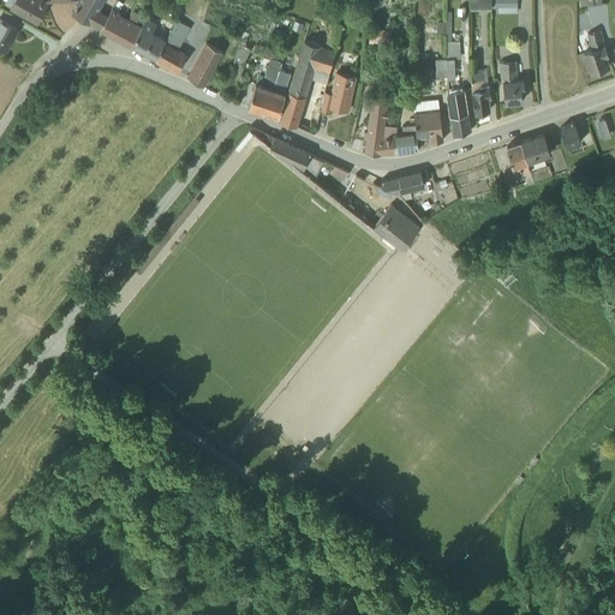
[(6,0),(11,3),(10,7),(36,22),(48,0),(6,0)]
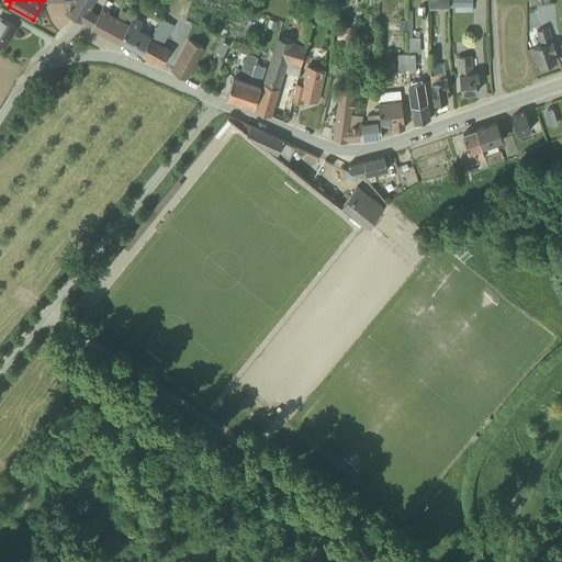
[(82,20),(94,0),(67,0),(70,2),(66,11),(82,20)]
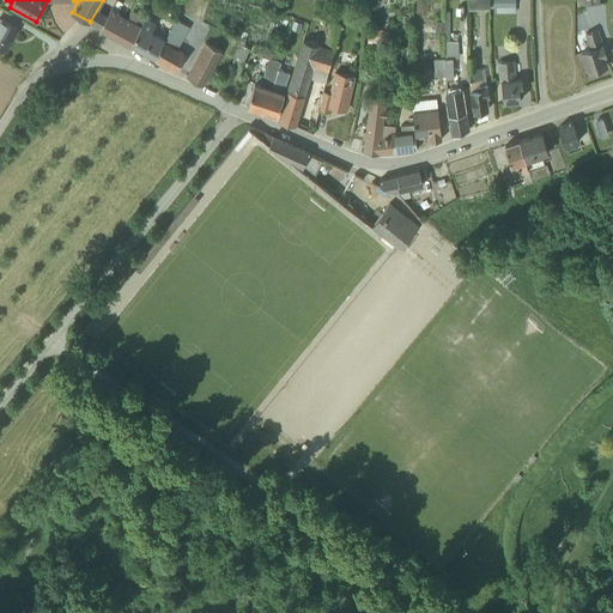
[(116,0),(113,8),(111,7),(101,28),(131,44),(140,25),(119,13),(120,12),(117,11),(122,2),(117,0),(116,0)]
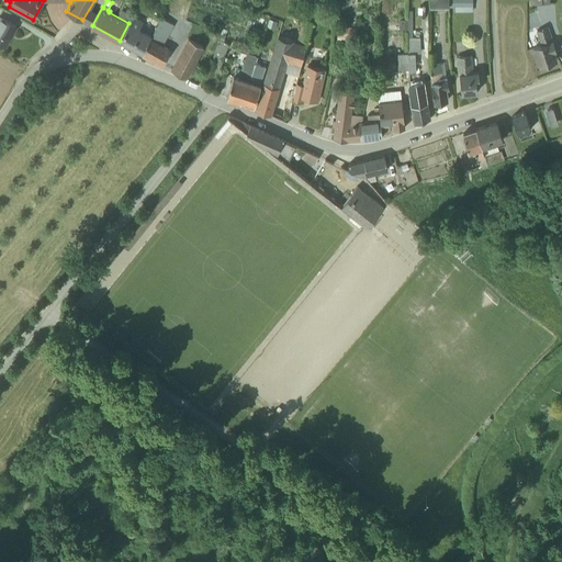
[(260,0),(248,0),(246,6),(258,10),(260,0)]
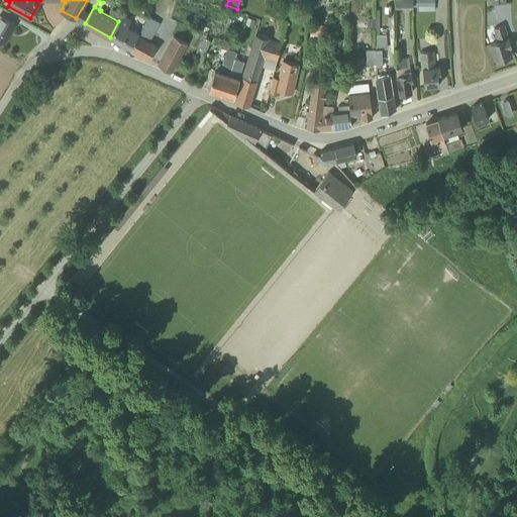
[(413,5),(412,0),(394,0),(394,8),(409,8),(409,5),(413,5)]
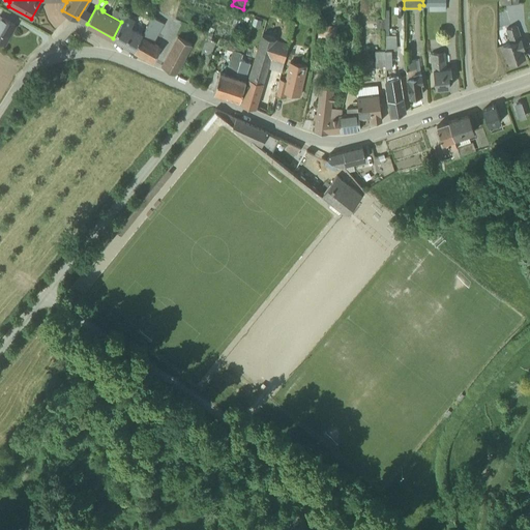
[(429,9),(445,9),(445,0),(422,0),(423,5),(428,5),(429,9)]
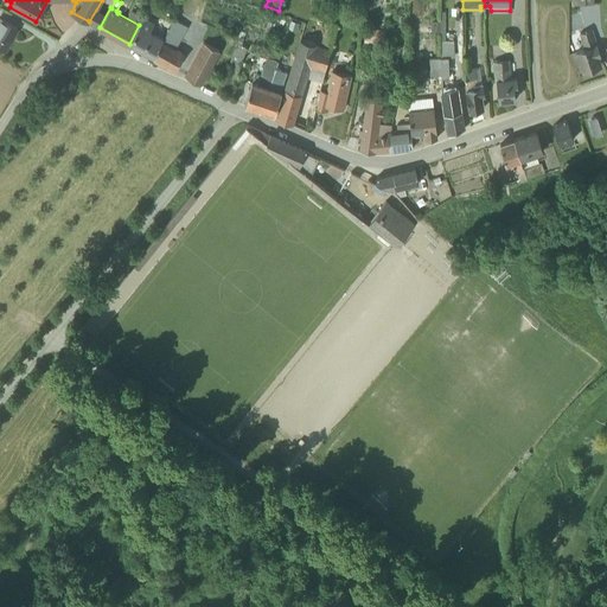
[(154,23),(138,14),(133,21),(139,25),(129,44),(153,57),(163,38),(149,31),(154,23)]
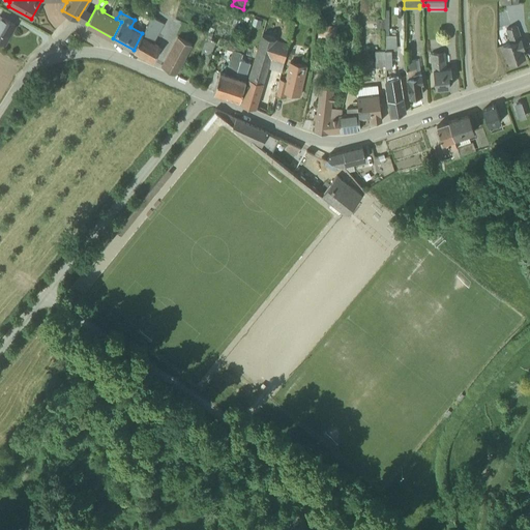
[(16,24),(0,15),(0,41),(4,43),(16,24)]
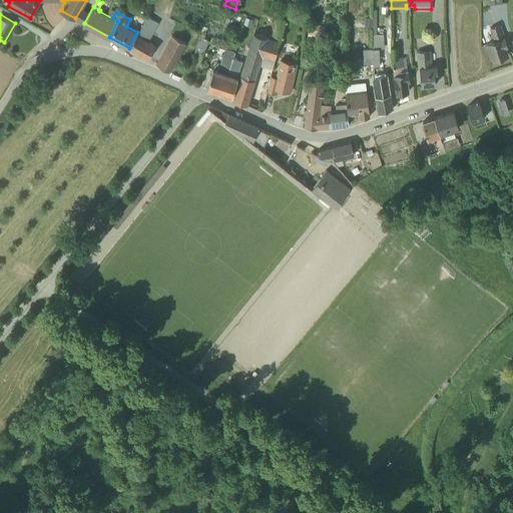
[(158,22),(147,16),(137,32),(129,48),(147,59),(155,45),(148,40),(158,22)]
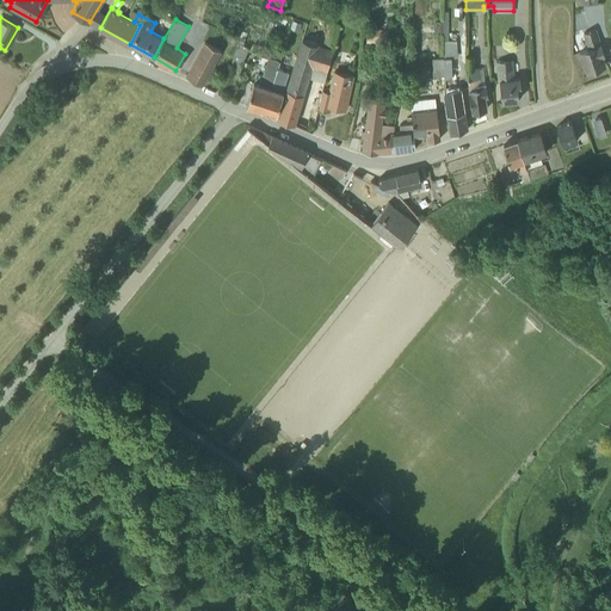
[(339,23),(328,19),(322,44),(332,48),(339,23)]
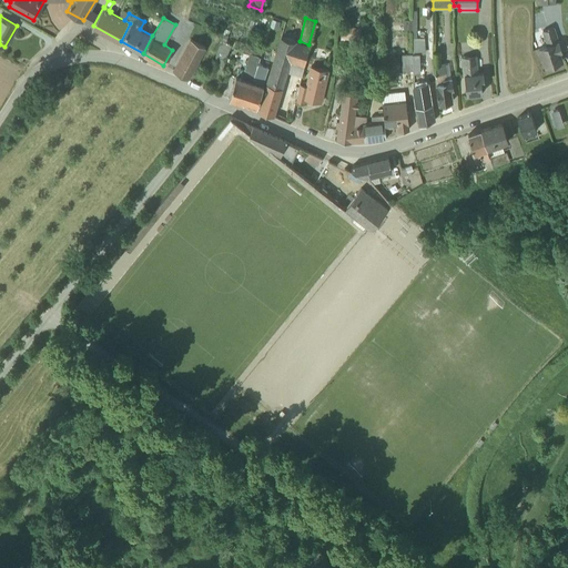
[(537,48),(545,66),(561,60),(559,51),(561,51),(553,27),(541,30),(546,44),(537,48)]
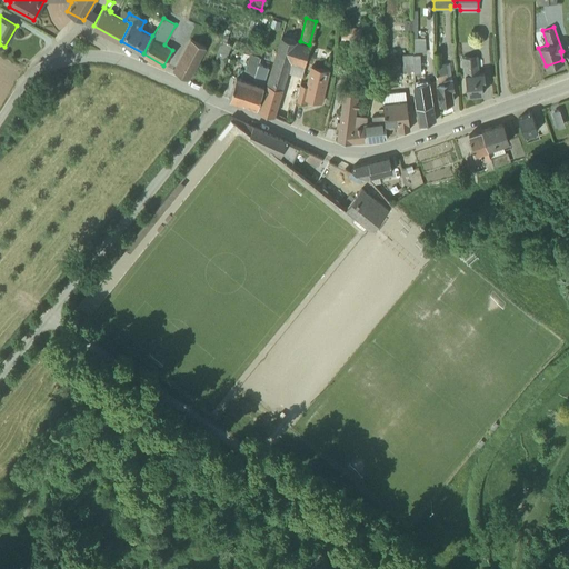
[(233,37),(223,33),(221,40),(213,61),(215,61),(213,63),(223,67),(233,37)]
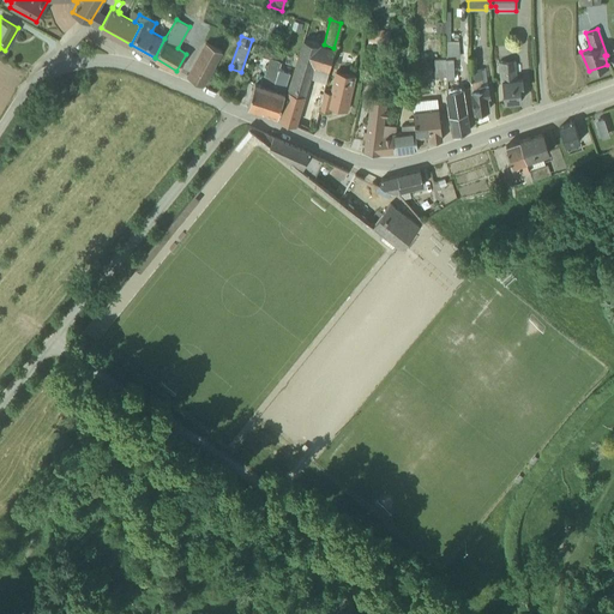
[(333,49),(333,48),(302,38),(278,119),(295,124),(309,77),(326,82),(333,49)]
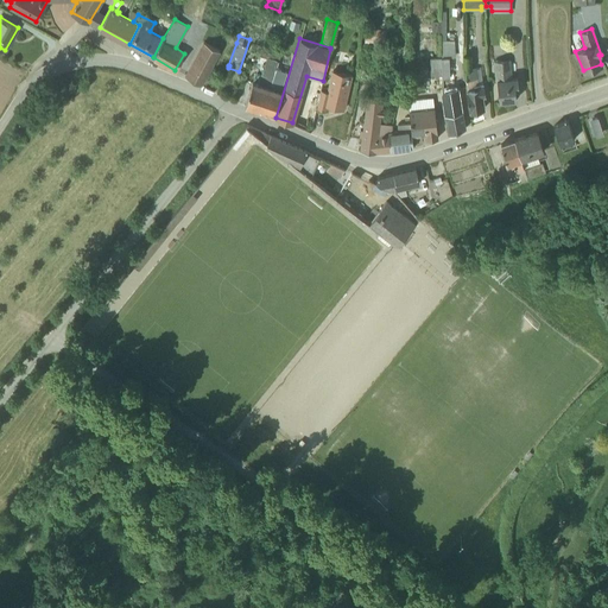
[(450,57),(455,56),(455,39),(441,39),(442,56),(450,56),(450,57)]
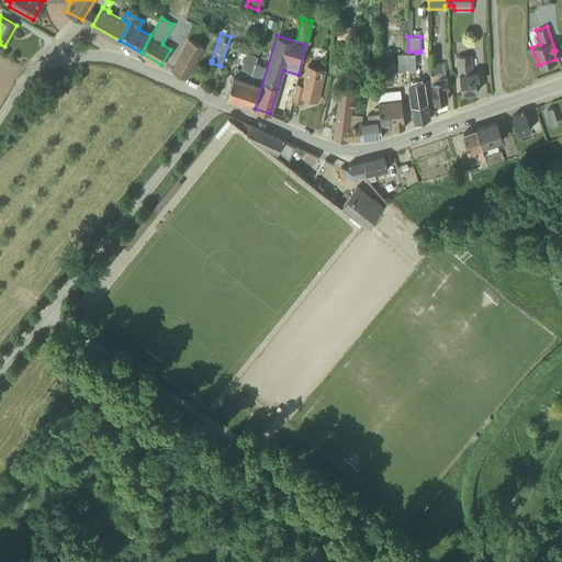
[(171,69),(186,78),(203,46),(187,37),(171,69)]
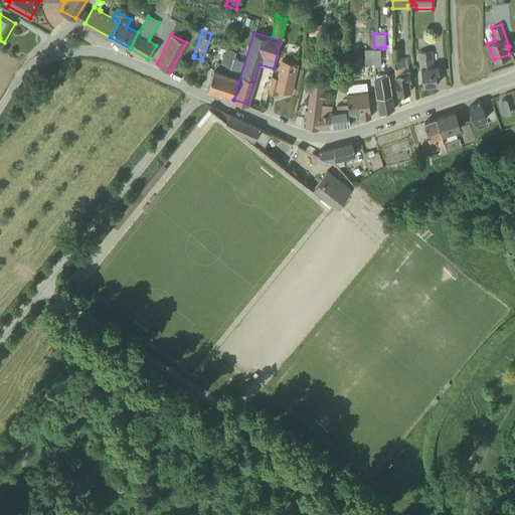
[(221,94),(233,57),(237,46),(233,44),(232,45),(222,41),(220,46),(226,49),(222,59),(217,57),(207,89),(221,94)]
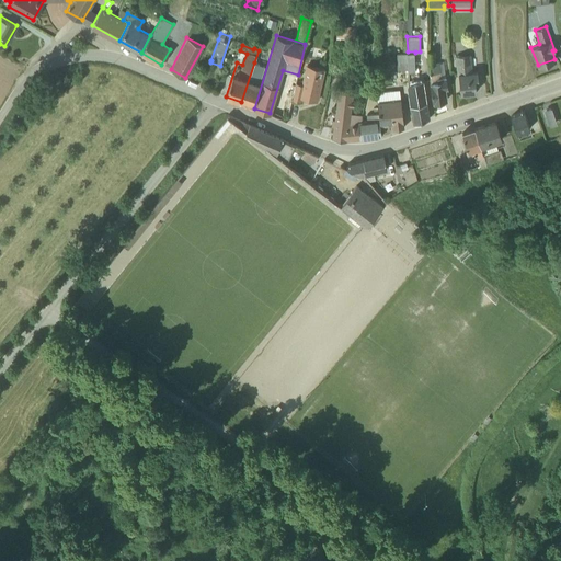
[(435,64),(434,50),(428,50),(428,64),(428,65),(428,81),(431,101),(432,101),(432,102),(433,102),(447,100),(446,88),(448,88),(446,76),(445,76),(443,61),(435,64)]
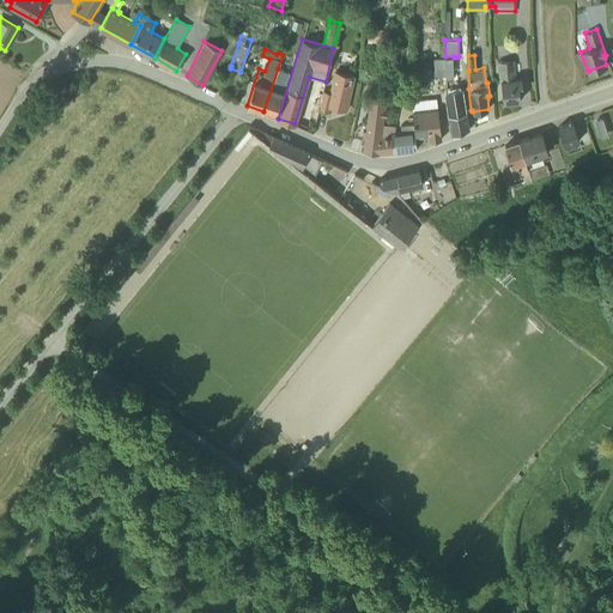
[(457,77),(455,77),(454,56),(445,56),(444,56),(445,82),(445,91),(444,91),(443,95),(448,114),(467,111),(463,89),(463,87),(459,89),(457,77)]
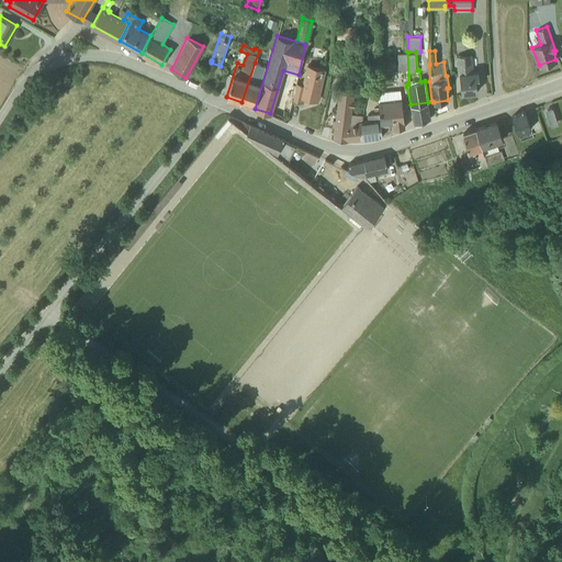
[(461,92),(476,91),(476,82),(479,81),(478,71),(472,71),(471,54),(456,56),(457,74),(459,74),(461,92)]
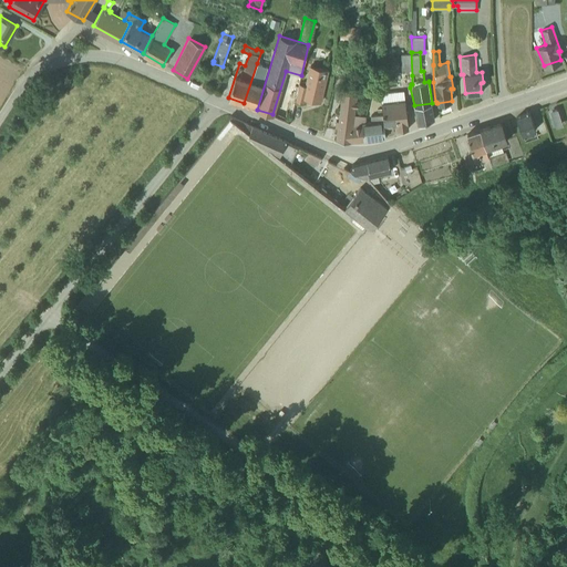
[(213,63),(208,78),(219,82),(225,68),(213,63)]
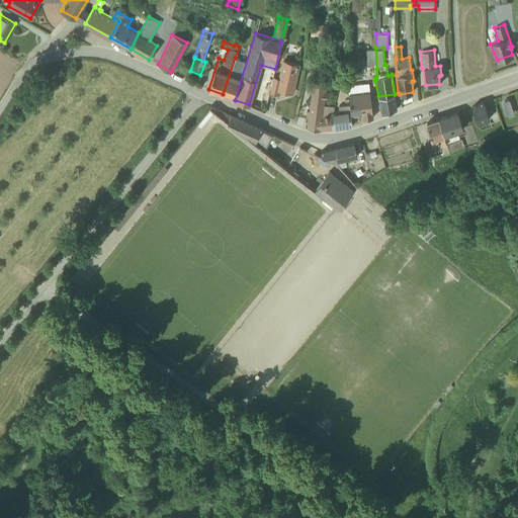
[(244,61),(235,58),(223,94),(234,97),(244,61)]
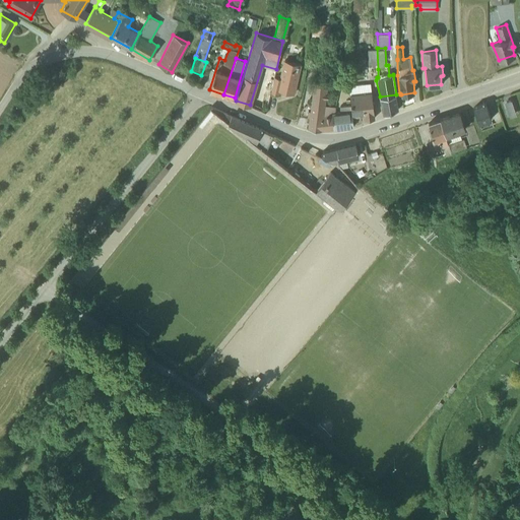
[(274,76),(270,91),(280,93),(281,90),(294,93),(301,64),(283,60),(278,77),(274,76)]
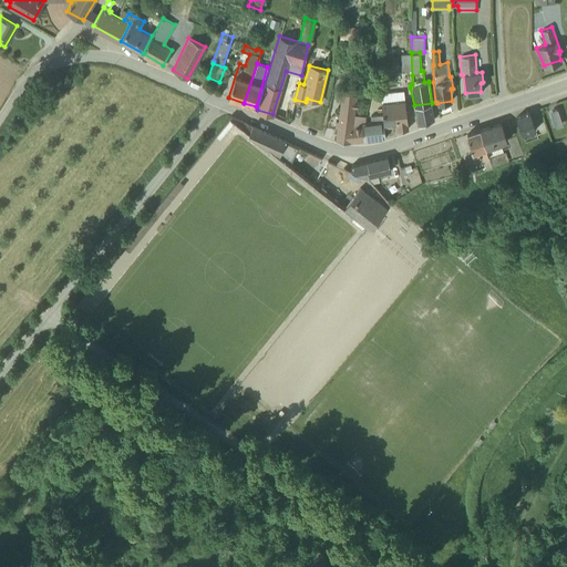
[(298,84),(292,83),(287,105),(285,119),(284,120),(289,122),(298,84)]
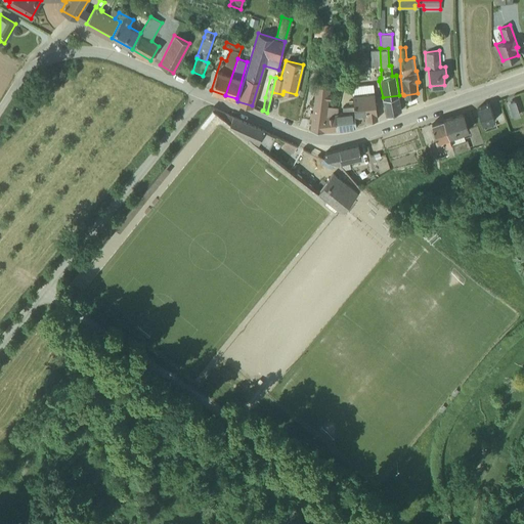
[(329,93),(330,84),(315,82),(310,129),(323,131),(336,130),(334,113),(338,112),(338,107),(328,105),(329,98),(330,98),(331,94),(329,93)]
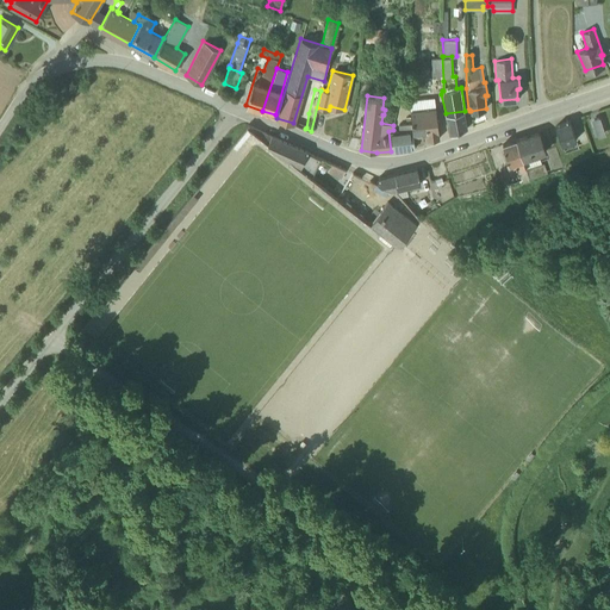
[(409,100),(410,111),(414,136),(427,135),(427,139),(439,138),(435,107),(434,97),(409,100)]
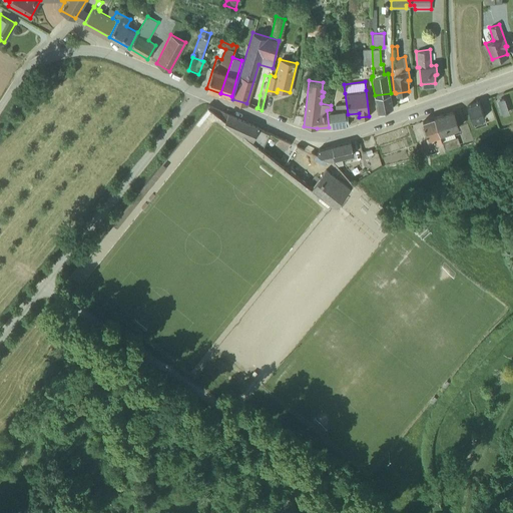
[(390,94),(375,95),(378,113),(393,107),(390,94)]
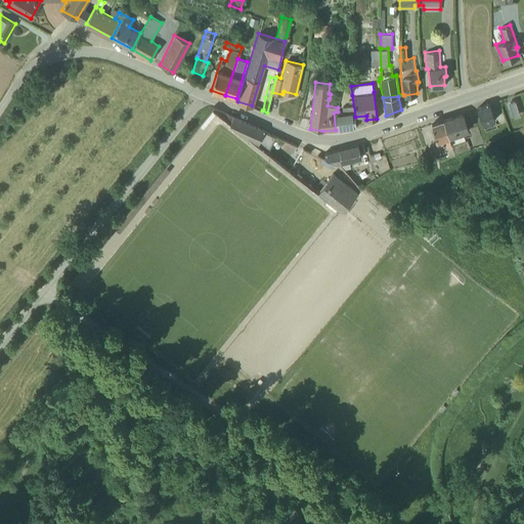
[(509,102),(513,117),(521,114),(516,99),(509,102)]
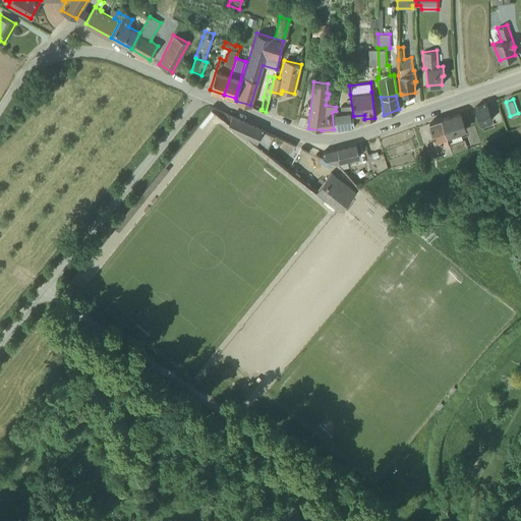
[(491,119),(486,103),(474,108),(480,124),(491,119)]
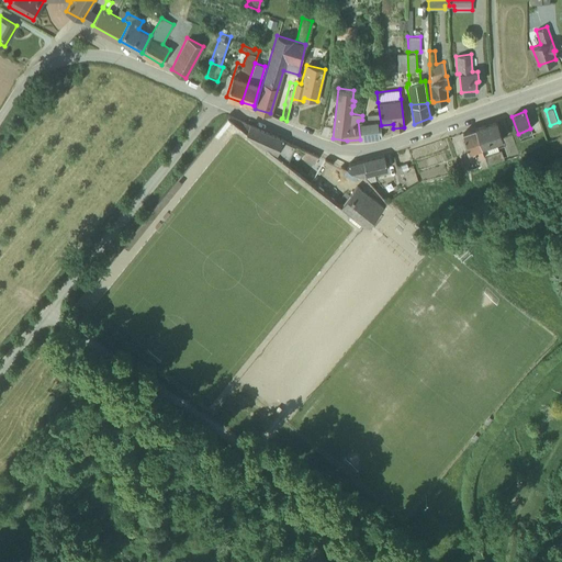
[(358,121),(360,139),(382,136),(379,113),(367,114),(367,120),(358,121)]
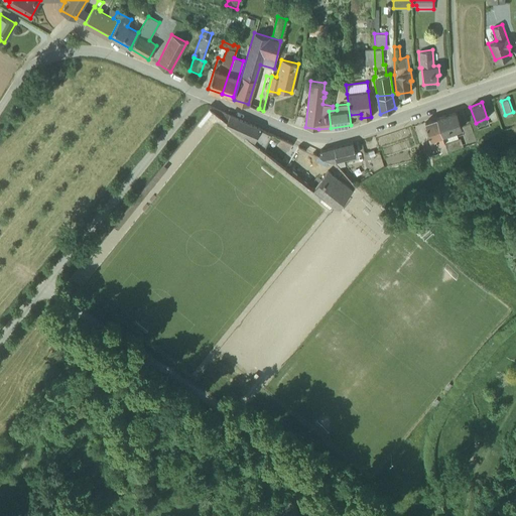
[(210,105),(196,123),(200,126),(213,111),(226,121),(229,114),(210,105)]
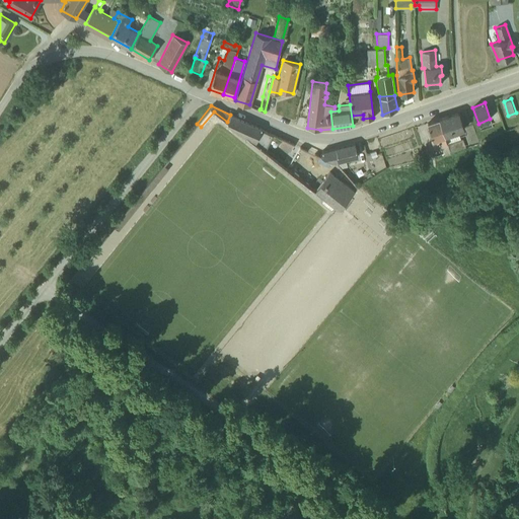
[(457,132),(464,130),(458,113),(439,119),(447,143),(459,139),(457,132)]
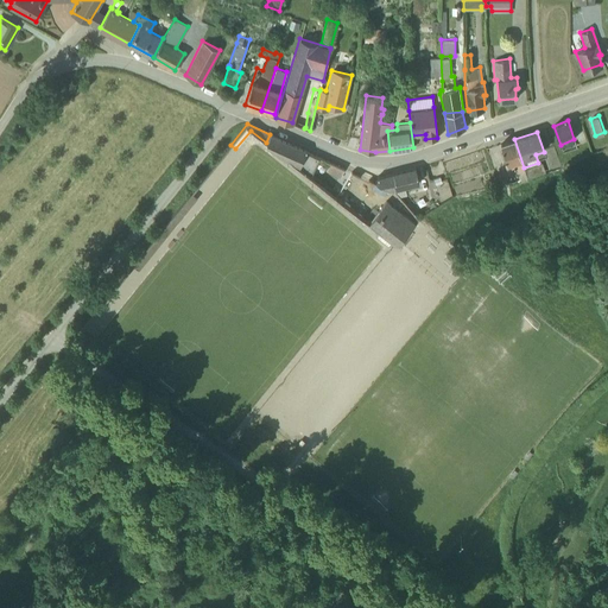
[(266,143),(310,176),(320,157),(270,134),(266,143)]
